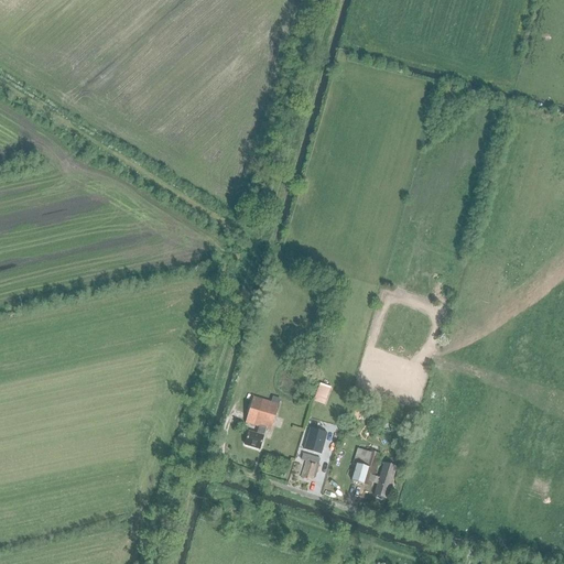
[(249,431),(245,445),(259,449),(266,430),(270,431),(279,404),(253,397),(245,423),(258,427),(257,433),(249,431)]
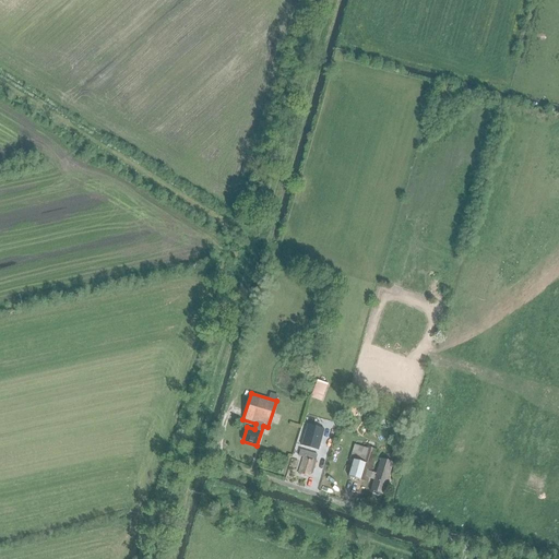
[(307,425),(300,445),(318,451),(323,429),(307,425)]
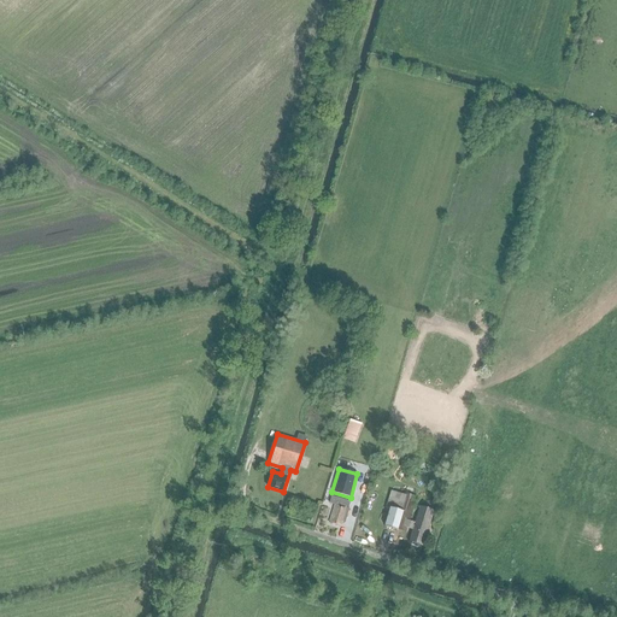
[(385,526),(403,532),(415,497),(403,493),(397,510),(391,507),(385,526)]
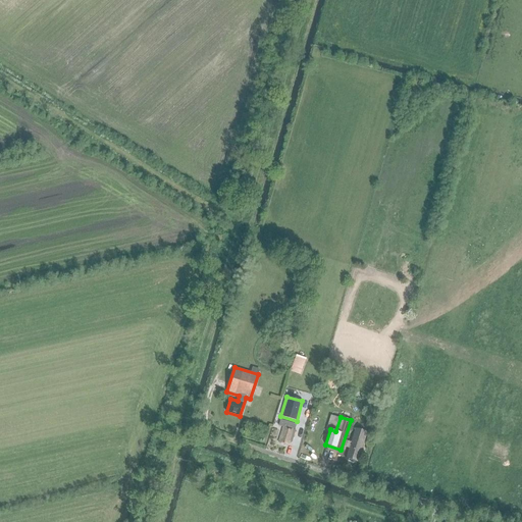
[(282,427),(278,442),(288,446),(289,441),(292,442),(295,429),(296,424),(279,420),(278,425),(282,427)]
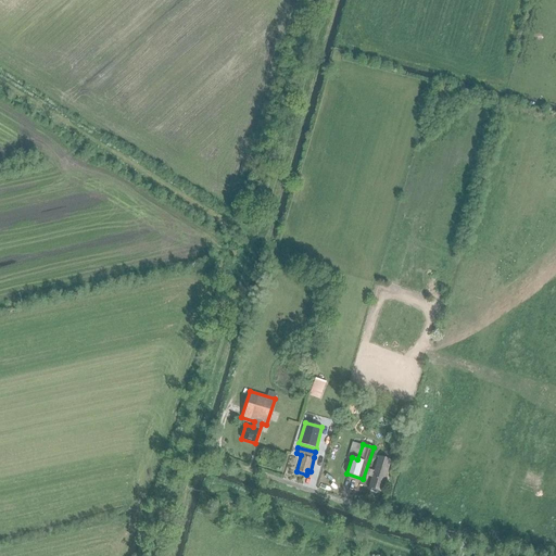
[(368,469),(366,476),(371,478),(368,487),(368,488),(380,492),(391,460),(378,456),(374,471),(368,469)]
